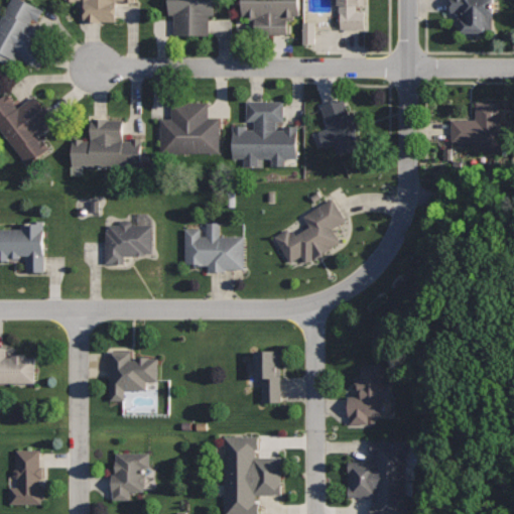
[(21,0),(9,0),(0,16),(0,60),(4,63),(7,57),(14,61),(16,58),(31,67),(40,51),(35,49),(44,32),(29,24),(32,20),(35,22),(41,11),(21,0)]
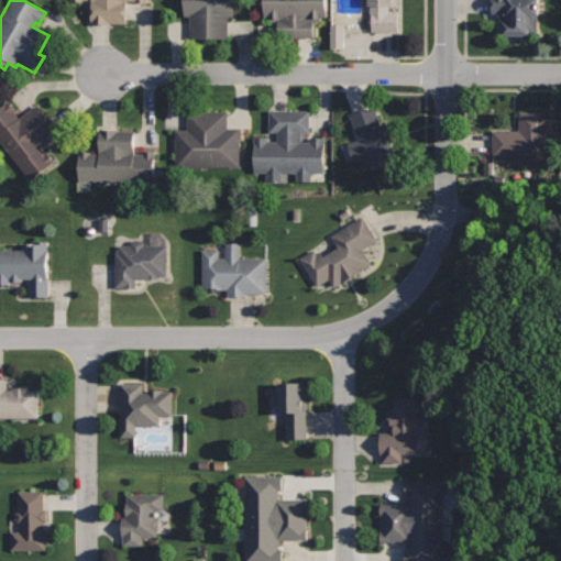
[(146,0),(70,0),(70,2),(80,2),(80,1),(89,1),(89,26),(110,26),(110,24),(124,24),(124,2),(133,2),(133,3),(146,3),(146,0)]
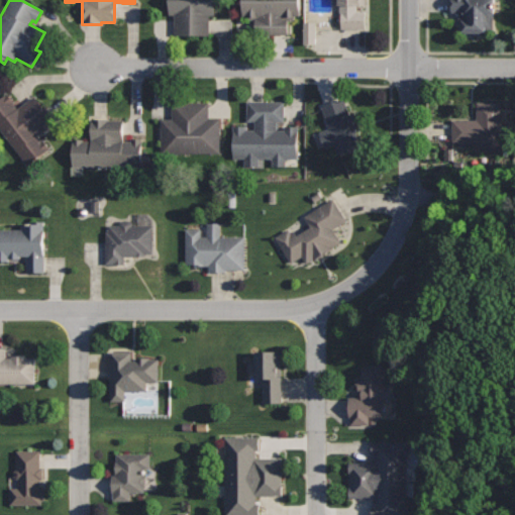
[(168,0),(168,15),(174,15),(174,36),(208,36),(208,16),(214,16),(214,0),(168,0)]
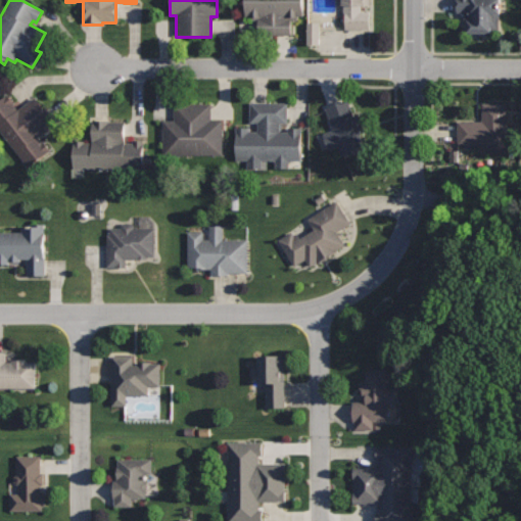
[(301,0),(244,0),(244,17),(250,17),(250,22),(255,22),(255,37),(291,37),(290,20),(295,20),(295,16),(302,16),(301,0)]
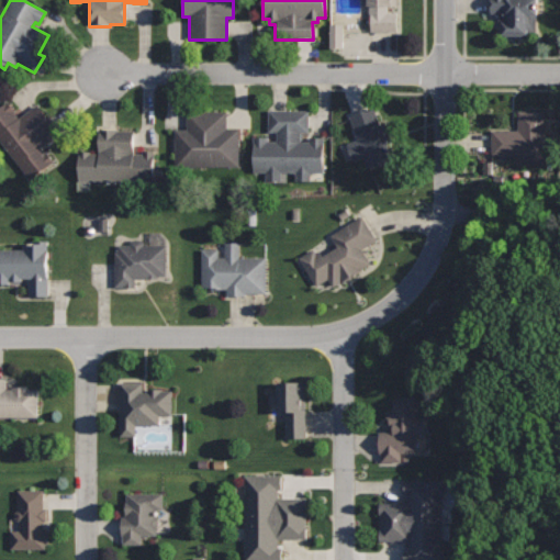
[(360,0),(360,4),(368,4),(368,33),(395,33),(395,12),(388,12),(388,7),(395,7),(395,0),(360,0)]
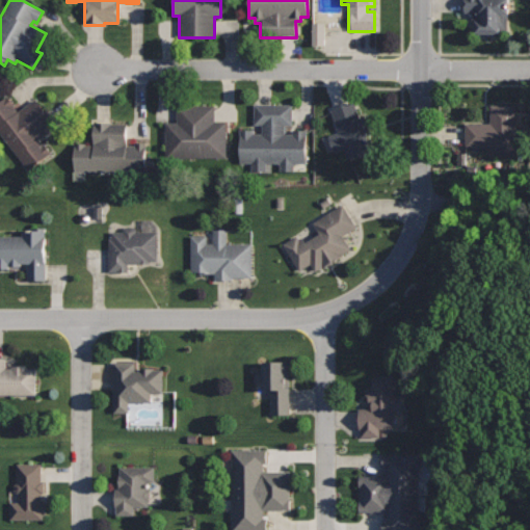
[(464,0),(464,14),(472,14),(472,24),(475,24),(474,34),(499,35),(499,15),(507,15),(507,0),(464,0)]
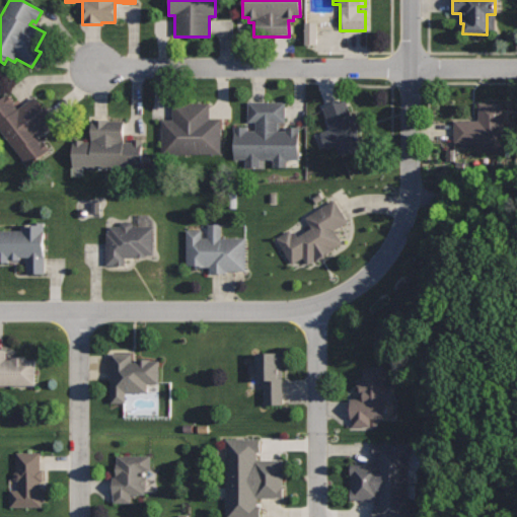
[(319,47),(319,25),(307,25),(307,48),(319,47)]
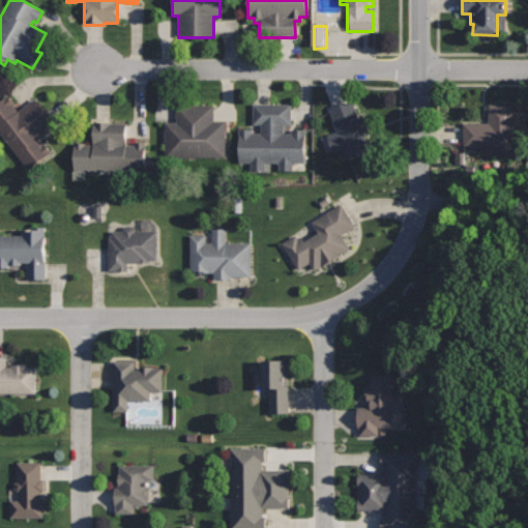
[(34,99),(18,112),(6,97),(0,101),(0,135),(28,171),(51,153),(39,139),(55,126),(34,99)]
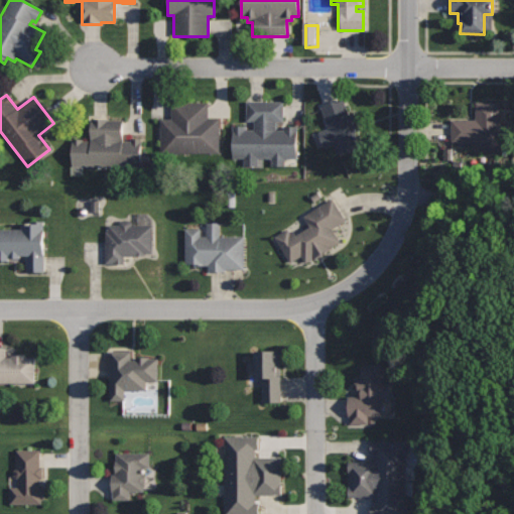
[(319,106),(327,129),(317,132),(323,148),(333,145),(336,154),(358,147),(354,132),(359,131),(353,114),(347,116),(341,99),(319,106)]
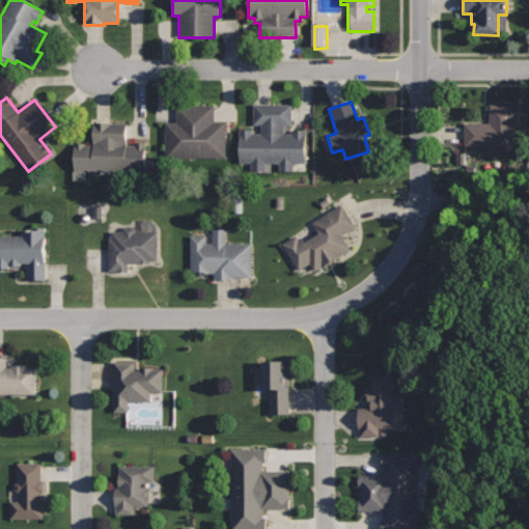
[(225,122),(213,122),(213,105),(175,105),(175,122),(164,122),(164,158),(225,158),(225,122)]
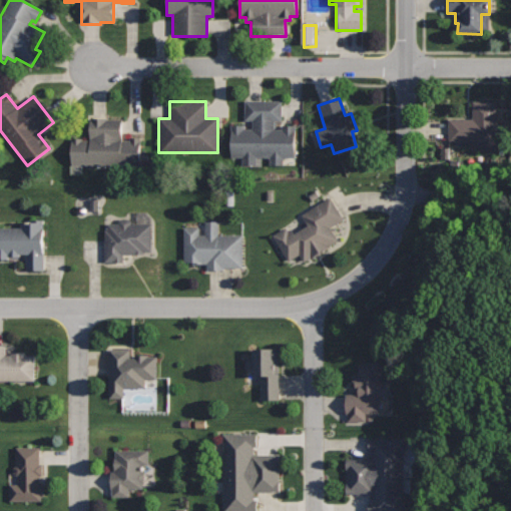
[(496,101),(471,101),(472,119),(447,119),(448,143),(470,142),(470,151),(497,151),(496,101)]
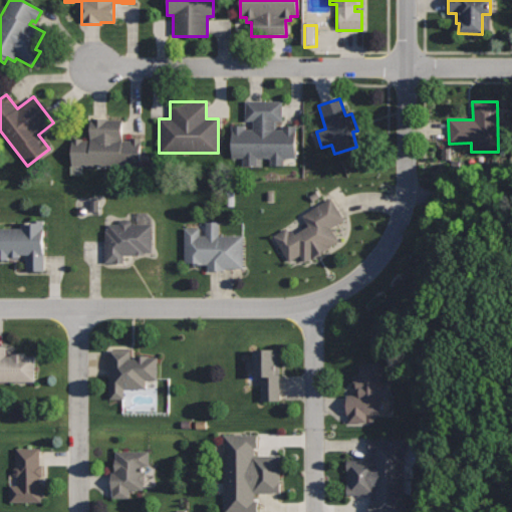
[(281,102),(245,102),(245,120),(253,120),(253,132),(243,132),(243,128),(232,128),(231,158),(242,158),(242,166),(255,166),(255,159),(269,159),(269,167),(283,167),(284,160),(294,160),(295,124),(281,124),(281,130),(274,130),(274,122),(281,122),(281,102)]
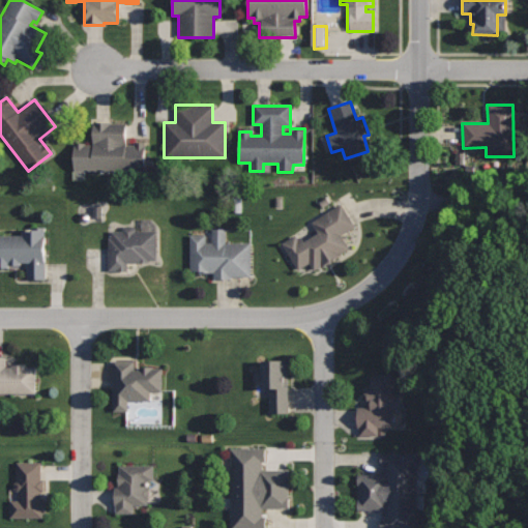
[(125,123),(92,123),(92,145),(84,145),(84,144),(72,143),(72,172),(144,173),(144,143),(133,143),(133,146),(125,146),(125,123)]
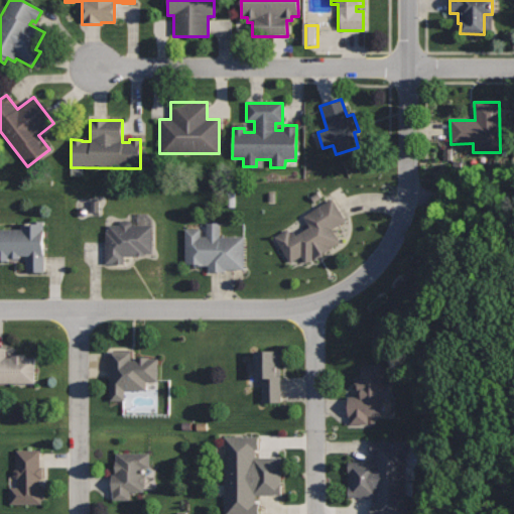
[(286,229),(272,238),(289,264),(299,258),(303,265),(313,259),(313,260),(332,249),(331,248),(339,243),(331,230),(344,221),(331,200),(302,217),(309,228),(295,236),(292,231),(289,233),(286,229)]
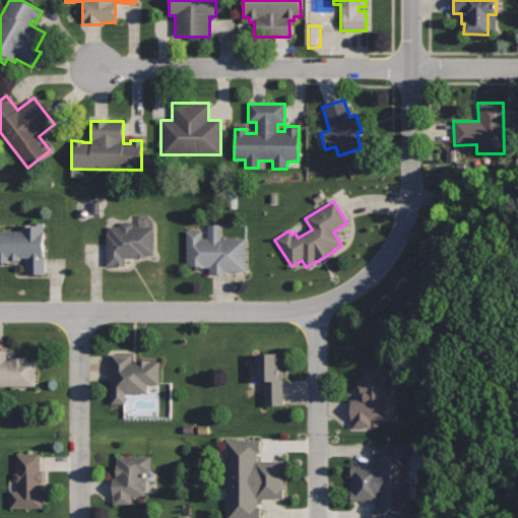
[(20,232),(0,232),(0,263),(7,263),(7,260),(18,260),(18,258),(26,258),(26,274),(44,274),(44,223),(30,223),(30,225),(20,225),(20,232)]
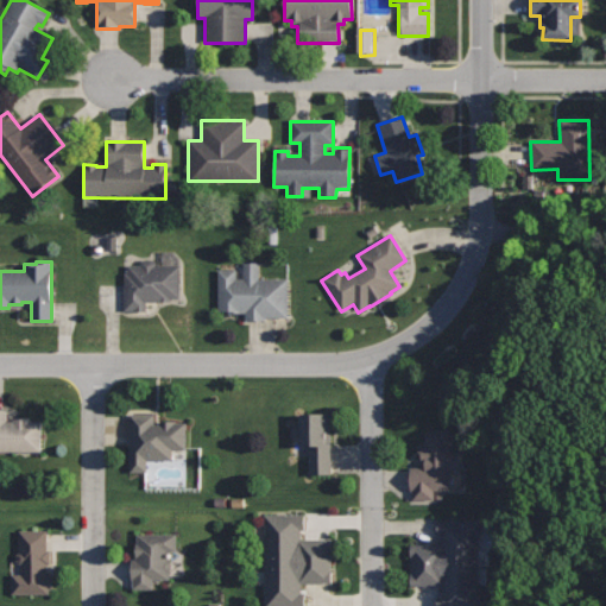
[(139,263),(139,265),(128,266),(126,267),(125,270),(125,272),(122,272),(124,311),(133,311),(133,313),(145,313),(145,302),(169,302),(169,300),(178,300),(177,266),(155,266),(155,264),(152,262),(140,262),(139,263)]
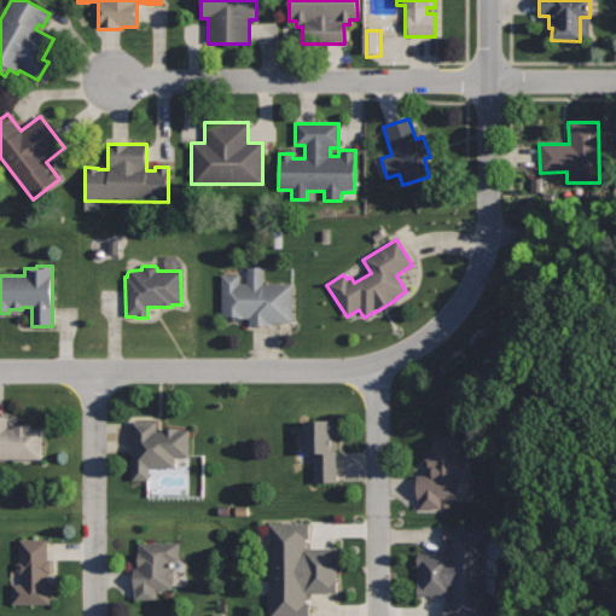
[(240,274),(220,274),(220,318),(231,318),(231,320),(248,320),(248,326),(268,326),(268,324),(290,324),(290,284),(262,284),(262,268),(245,268),(245,284),(240,284),(240,274)]
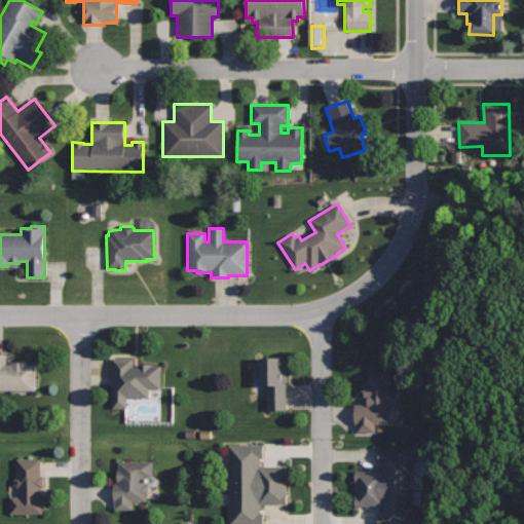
[(4,356),(0,356),(0,391),(35,393),(35,364),(25,364),(25,362),(14,362),(14,363),(10,363),(10,366),(4,366),(4,356)]
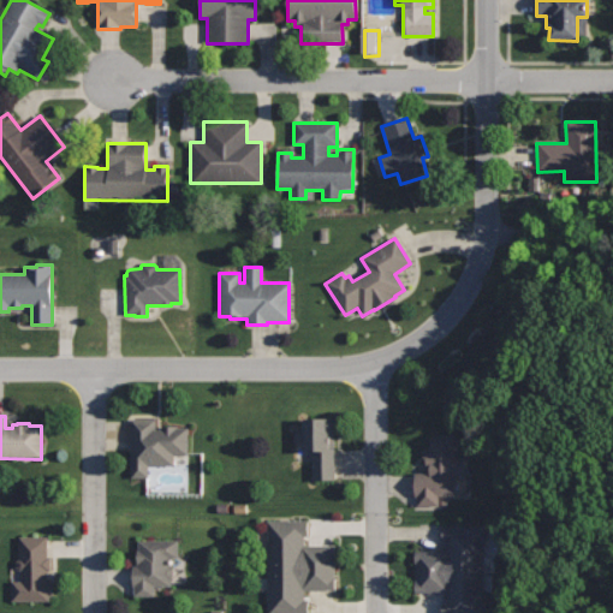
[(154,418),(130,420),(131,480),(148,480),(148,468),(174,466),(174,456),(188,456),(186,429),(176,429),(176,427),(160,427),(160,430),(154,430),(154,418)]
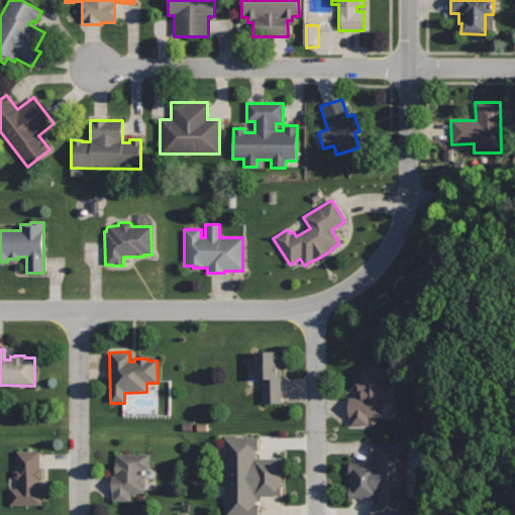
[(279,353),(254,353),(254,363),(246,363),(246,372),(254,372),(254,380),(262,380),(262,404),(279,404),(279,353)]
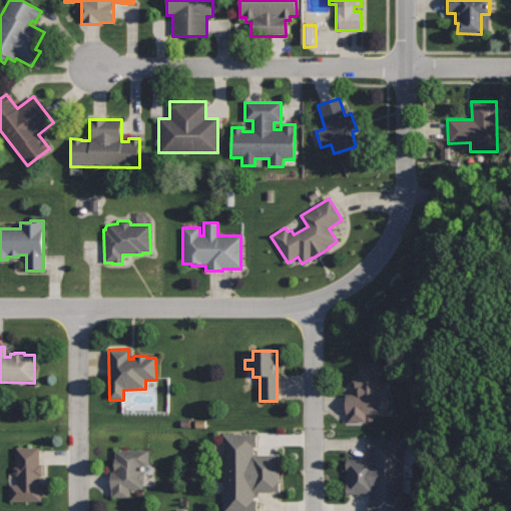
[(379,366),(357,366),(357,377),(352,377),(352,386),(354,386),(354,391),(360,391),(360,395),(345,395),(345,415),(347,415),(347,421),(364,421),(364,414),(378,414),(378,398),(387,398),(387,380),(379,380),(379,366)]
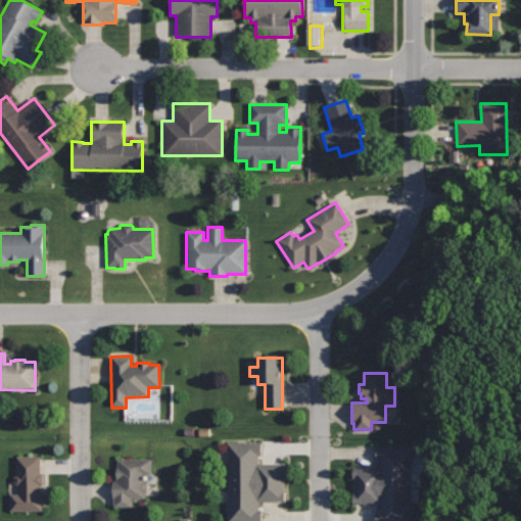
[(262,441),(226,441),(226,520),(261,520),(261,509),(257,509),(257,501),(283,501),(283,464),(258,464),(258,458),(262,458),(262,441)]
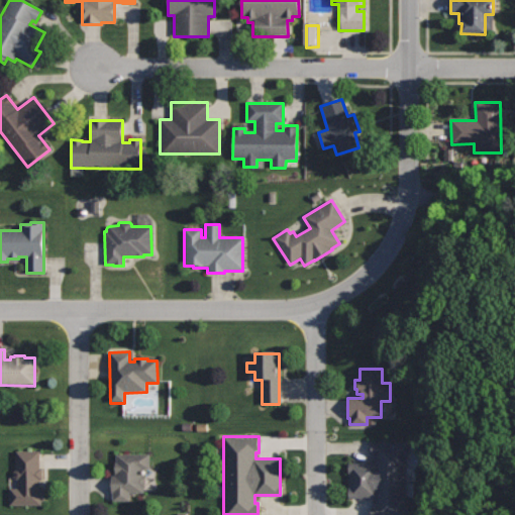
[(408,443),(371,442),(371,455),(374,455),(374,464),(345,464),(344,498),(375,498),(375,507),(370,506),(370,514),(407,514),(407,506),(404,506),(404,456),(408,456),(408,443)]
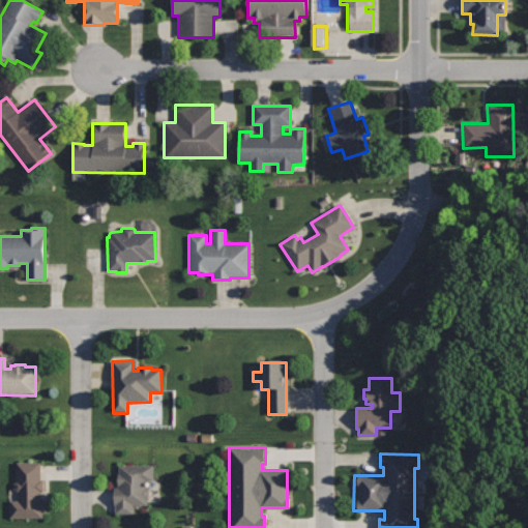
[(40,464),(16,464),(16,482),(12,485),(12,490),(17,494),(17,501),(8,501),(8,519),(42,519),(42,515),(46,515),(46,501),(41,501),(41,493),(44,493),(44,480),(40,480),(40,464)]
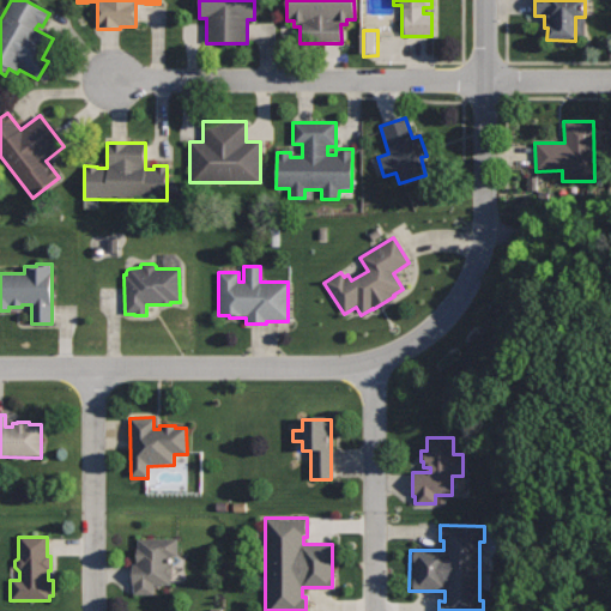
[(177,539),(137,540),(137,550),(135,550),(135,564),(132,564),(132,586),(133,586),(133,594),(152,594),(152,586),(170,586),(169,576),(171,575),(171,568),(170,566),(170,558),(177,558),(177,539)]
